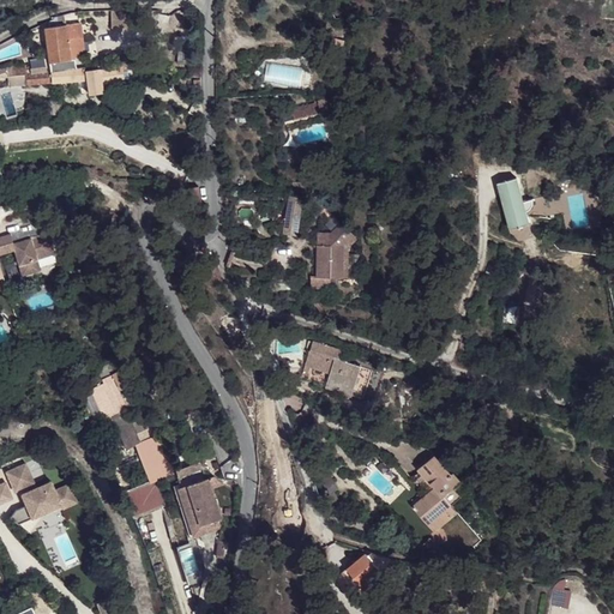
[(132,20),(132,14),(119,16),(119,10),(100,11),(101,23),(132,20)]
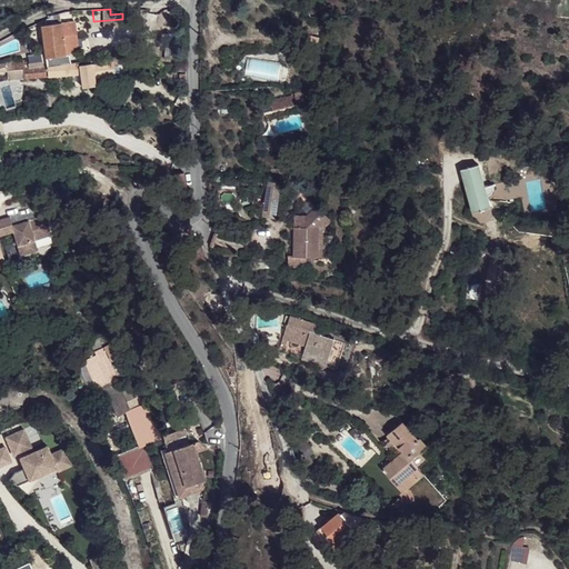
[(52,57),(53,63),(66,62),(62,40),(76,38),(75,25),(38,29),(42,58),(52,57)]
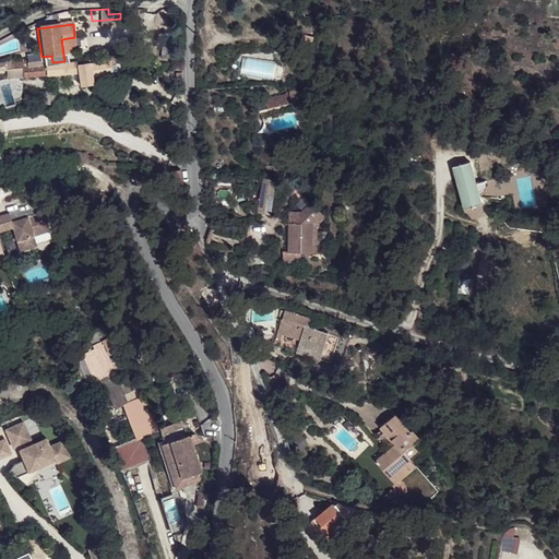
[(24,67),(4,69),(4,76),(45,73),(76,71),(78,82),(91,81),(91,76),(96,75),(96,72),(109,71),(108,62),(123,60),(125,58),(110,56),(87,58),(64,61),(52,62),(43,63),(24,67)]
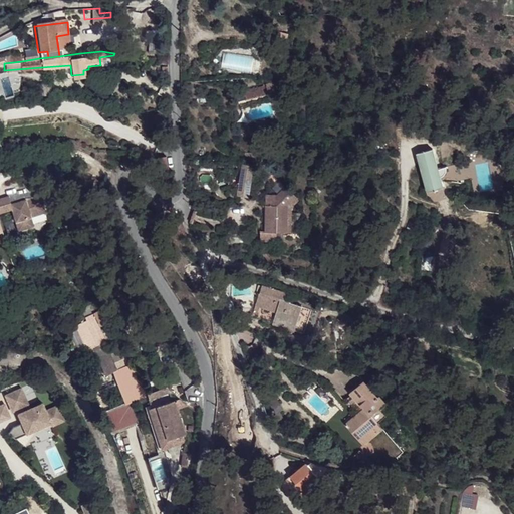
[(116,76),(122,66),(110,59),(104,69),(116,76)]
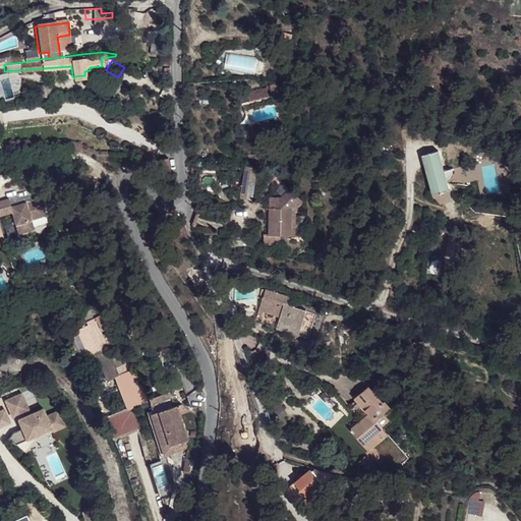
[(279,87),(271,88),(273,96),(280,94),(279,87)]
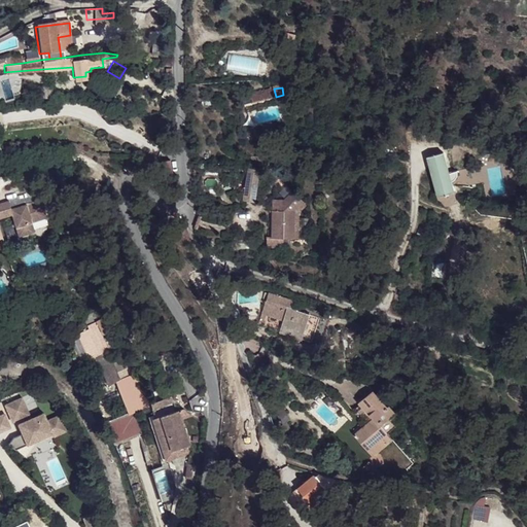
[(250,95),(252,103),(276,97),(274,89),(250,95)]
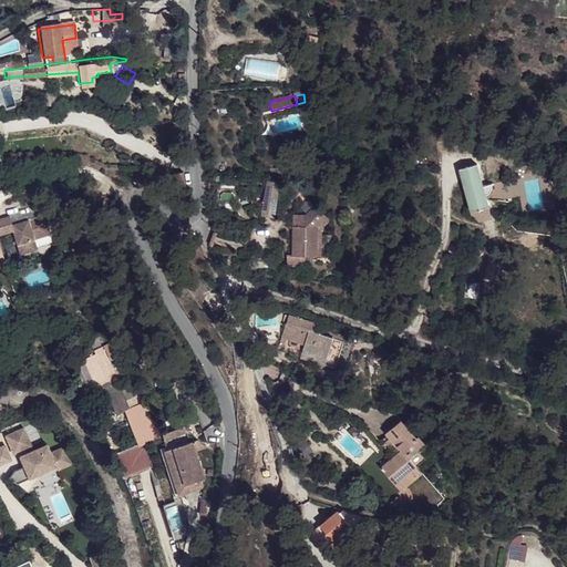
[(269,102),(260,104),(263,113),(271,111),(269,102)]
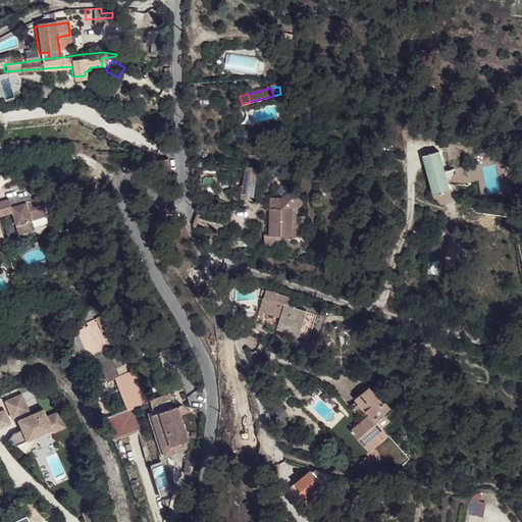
[(418,154),(430,192),(447,187),(433,149),(418,154)]
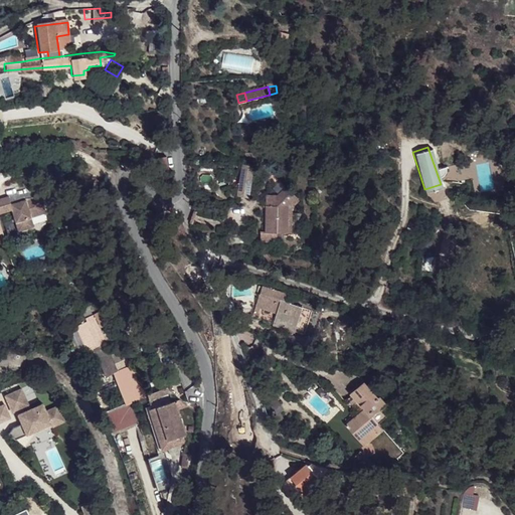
[(157,168),(166,167),(165,154),(157,153),(156,156),(157,168)]
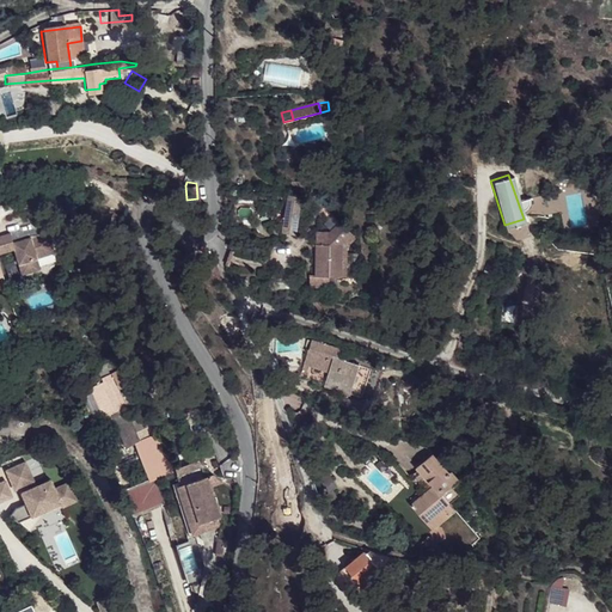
[(301,197),(288,196),(283,234),(297,237),(301,197)]
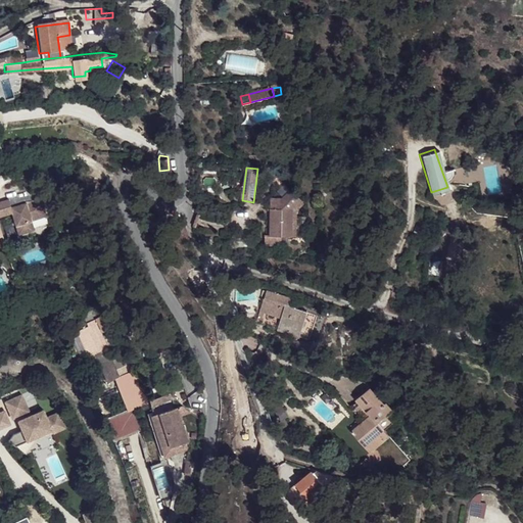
[(282,199),(273,199),(272,202),(283,202),(295,193),(292,190),(282,199)]
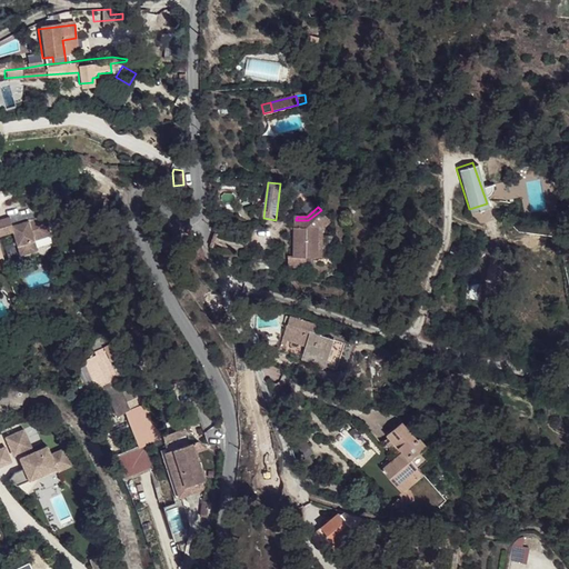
[(308,220),(296,220),(296,258),(318,259),(319,229),(329,219),(321,210),(308,220)]
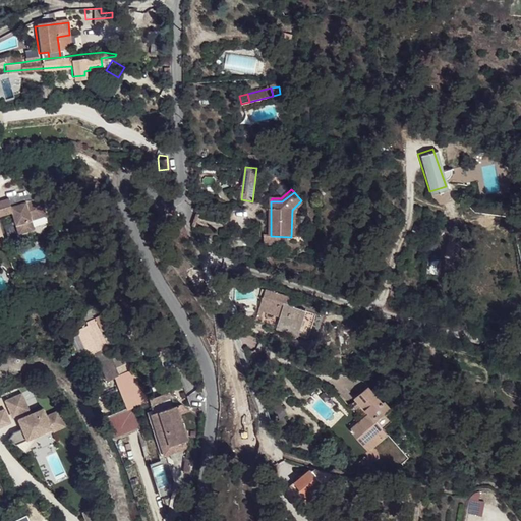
[(9,206),(0,209),(0,213),(10,211),(17,232),(26,229),(24,220),(31,218),(45,214),(39,196),(9,206)]
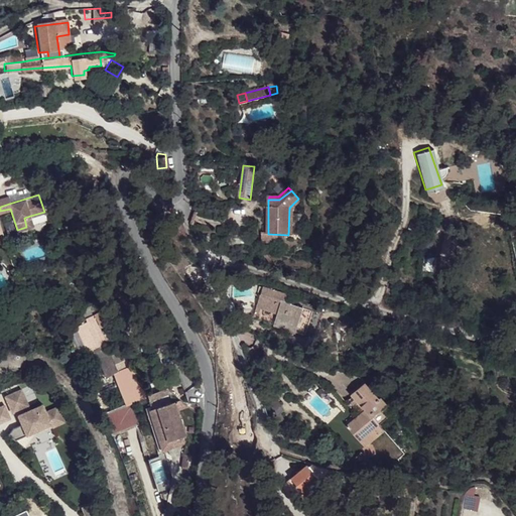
[(0,207),(9,204),(6,195),(0,197),(0,207)]
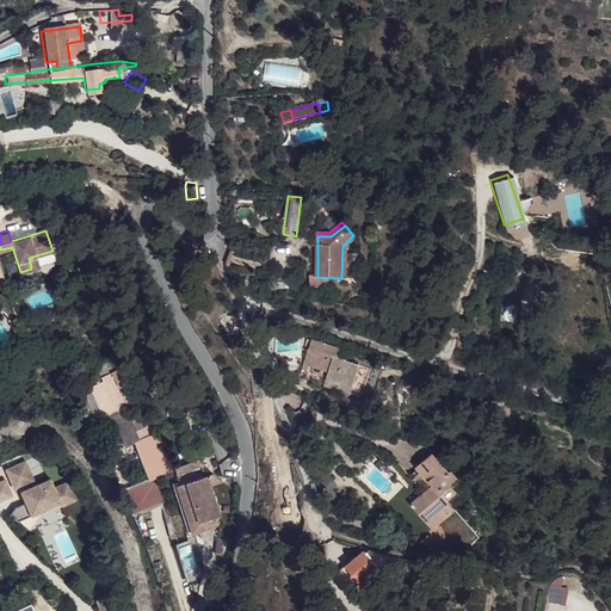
[(29,258),(31,269),(38,266),(36,255),(29,258)]
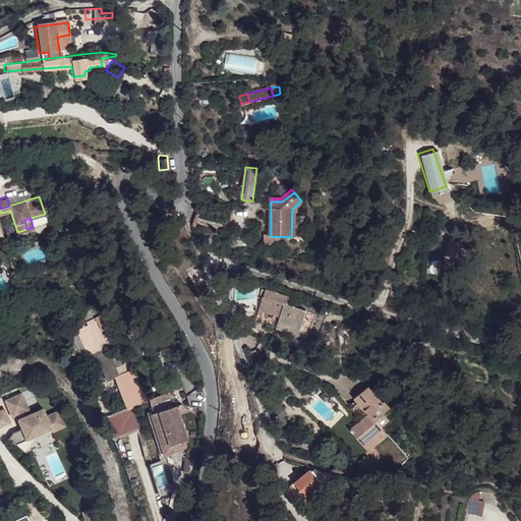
[(277,329),(298,336),(301,327),(311,330),(315,313),(288,304),(290,297),(262,288),(259,296),(264,297),(267,298),(263,311),(281,316),(277,329)]
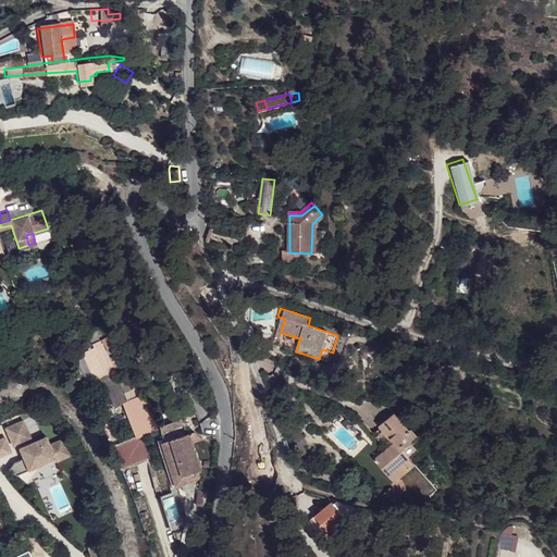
[(285,319),(282,318),(274,343),(277,344),(281,333),(285,319)]
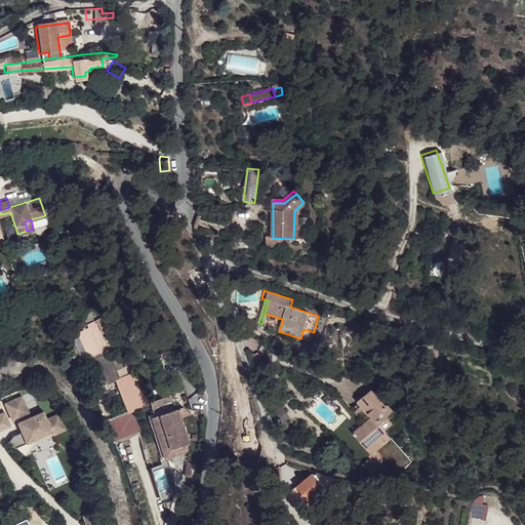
[(80,337),(86,352),(93,350),(94,354),(108,349),(99,329),(112,325),(107,313),(95,318),(92,314),(84,319),(85,324),(81,325),(79,327),(83,335),(80,337)]
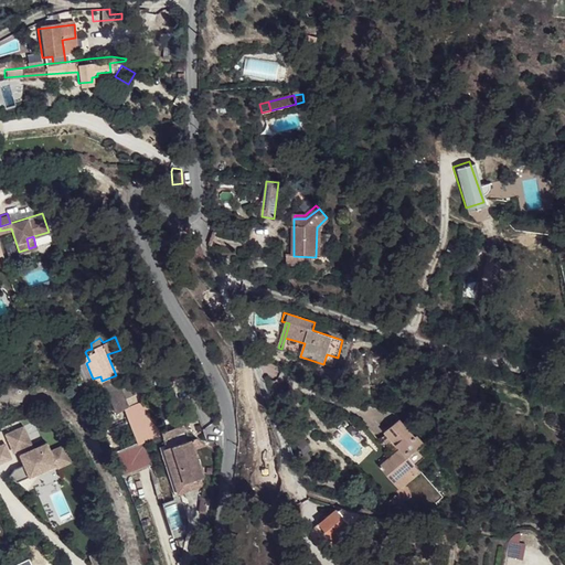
[(327,354),(323,364),(334,368),(338,358),(327,354)]
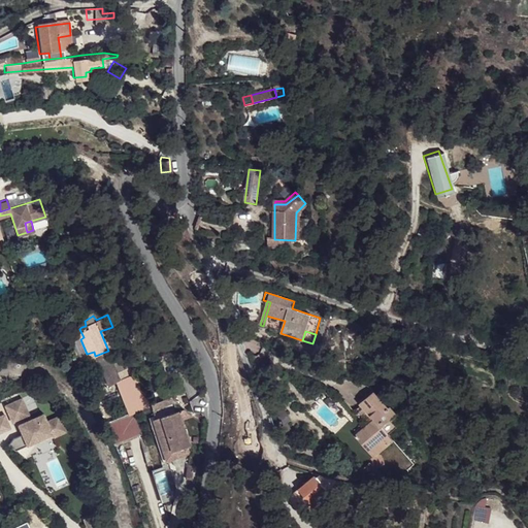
[(112,362),(108,351),(95,356),(107,384),(116,381),(121,378),(113,362),(112,362)]
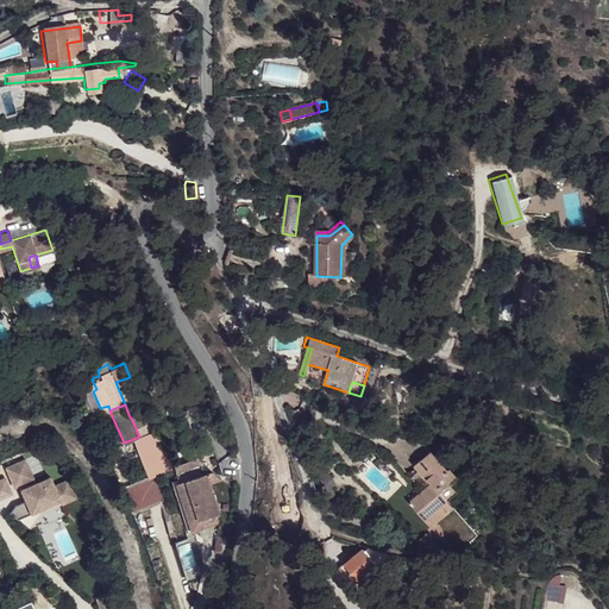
[(151,410),(131,418),(139,437),(133,439),(144,466),(173,457),(162,428),(158,429),(151,410)]
